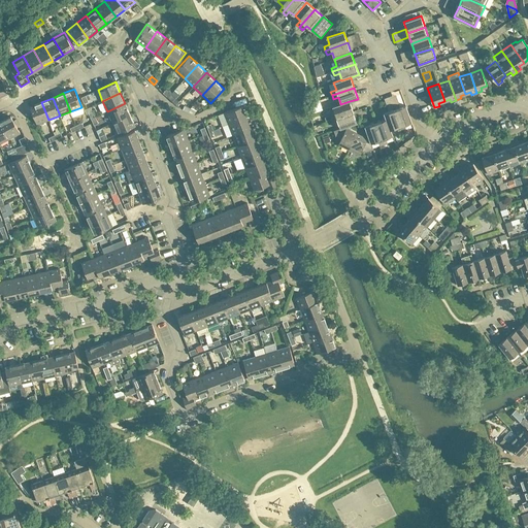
[(328,98),(320,101),(321,106),(330,104),(328,98)]
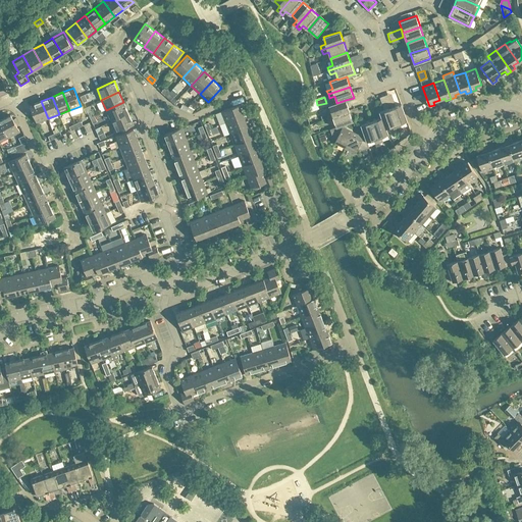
[(349,110),(346,100),(336,103),(336,102),(328,105),(331,112),(326,114),(327,118),(349,110)]
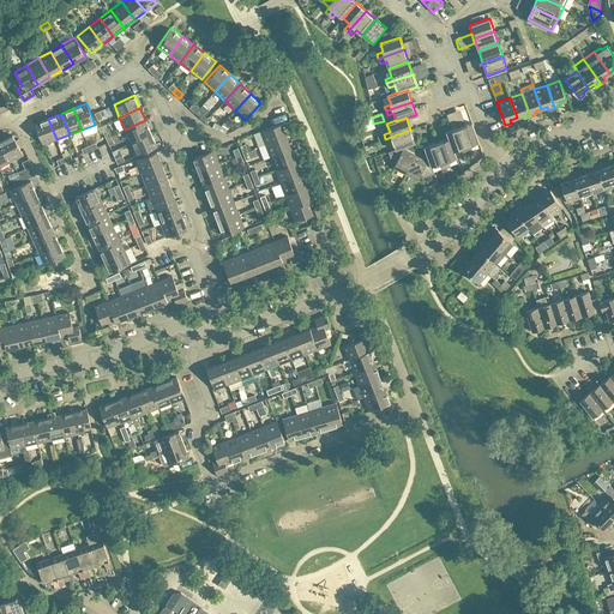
[(56,139),(48,119),(35,124),(43,145),(56,139)]
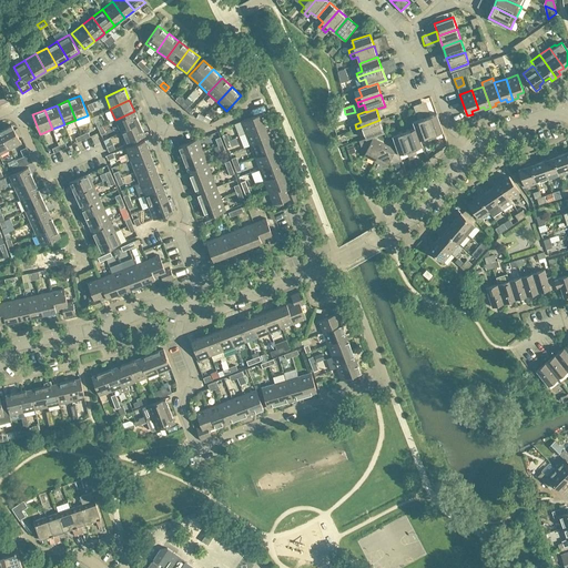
[(336,122),(345,121),(344,110),(335,111),(336,122)]
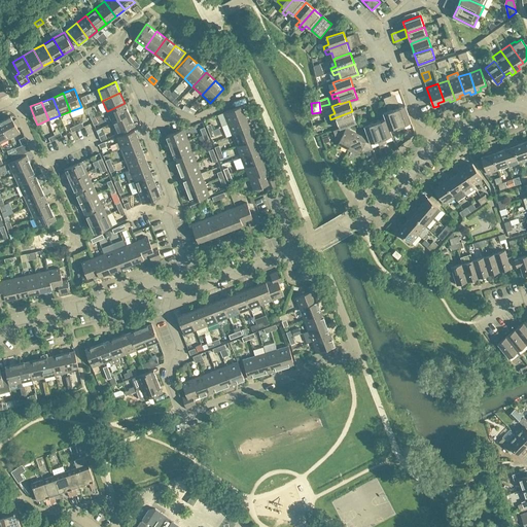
[(130,114),(125,103),(107,111),(112,121),(130,114)]
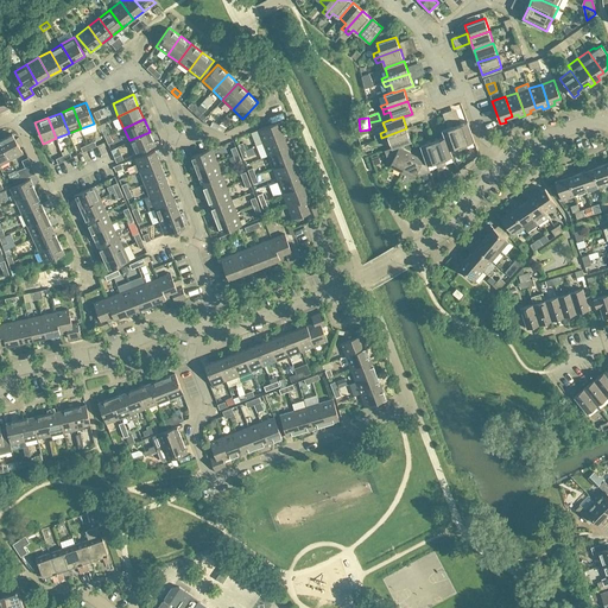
[(284,134),(278,121),(258,130),(263,143),(284,134)]
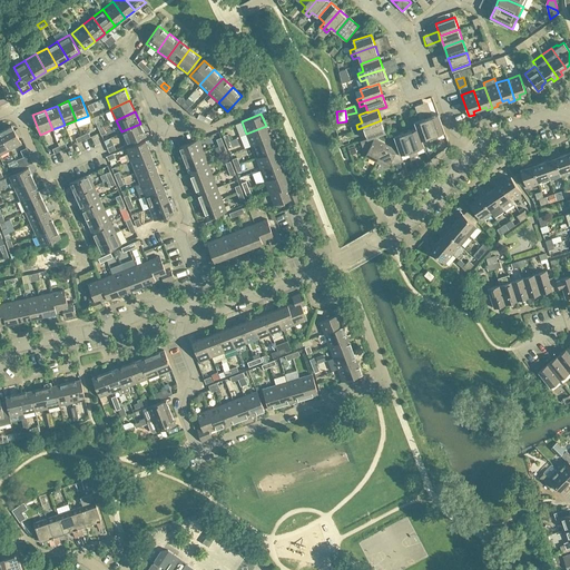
[(444,131),(438,114),(426,118),(434,141),(439,140),(436,135),(444,131)]
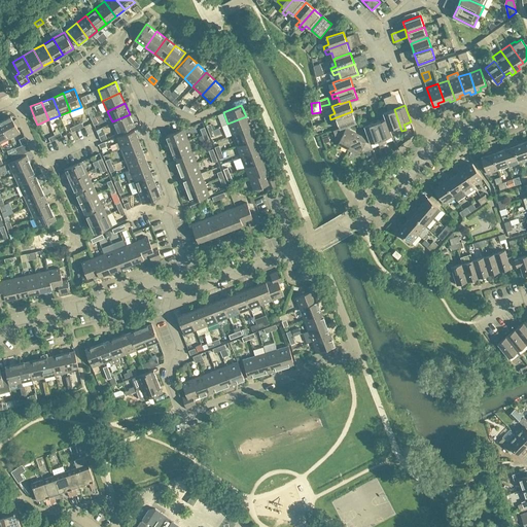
[(401,131),(394,109),(383,112),(385,118),(389,129),(390,129),(396,127),(397,132),(401,131)]
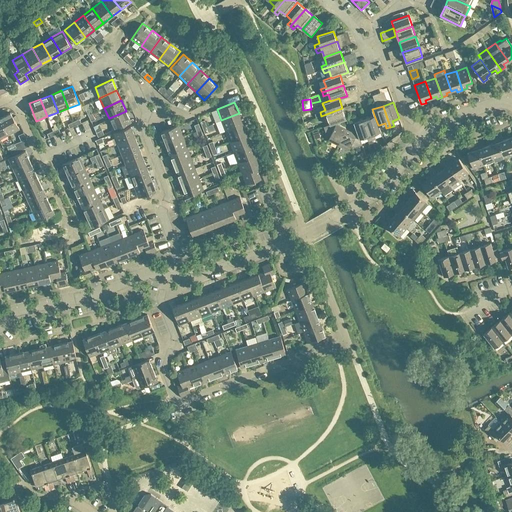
[(346,119),(342,108),(321,116),(322,119),(327,117),(330,124),(335,122),(335,123),(346,119)]
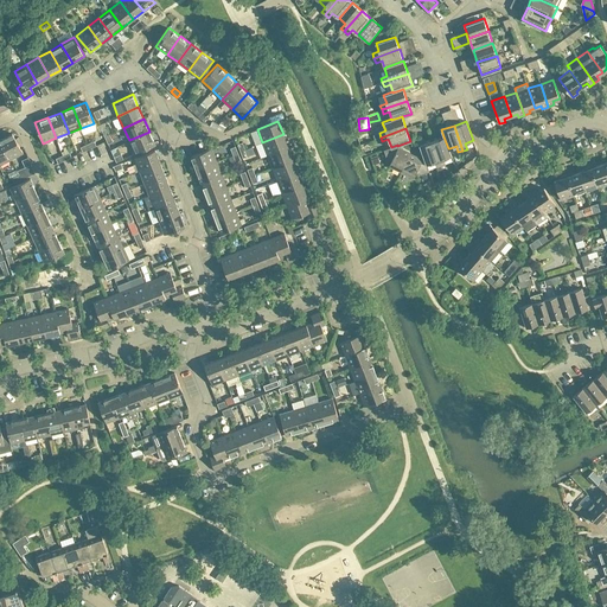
[(155,144),(149,132),(129,140),(135,153),(155,144)]
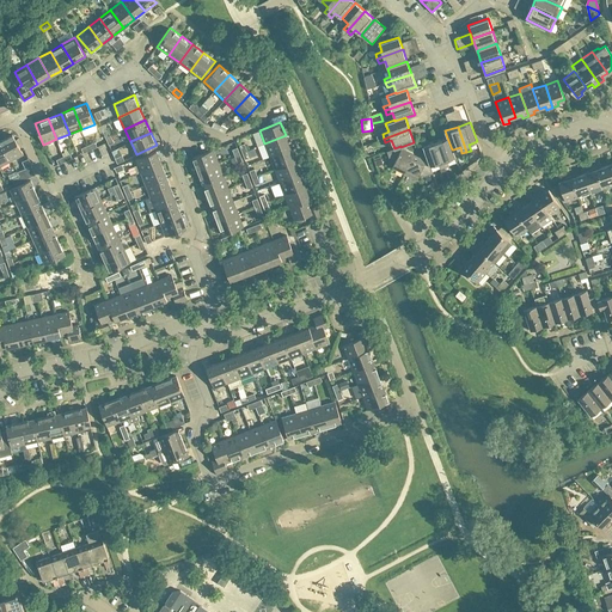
[(23,154),(12,134),(0,140),(11,160),(23,154)]
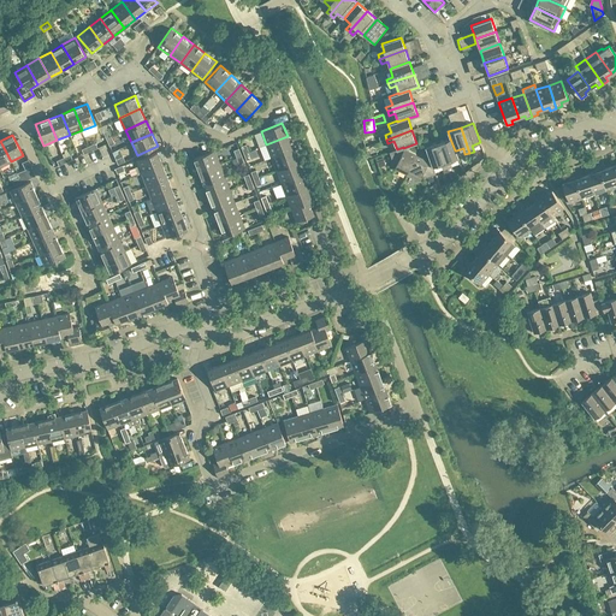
[(292,149),(288,136),(266,144),(271,158),(292,149)]
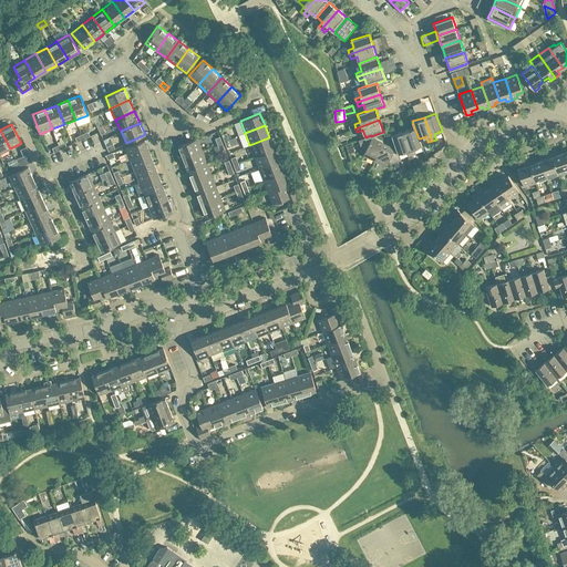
[(422,145),(420,138),(419,138),(414,127),(403,131),(412,155),(415,154),(414,147),(422,145)]
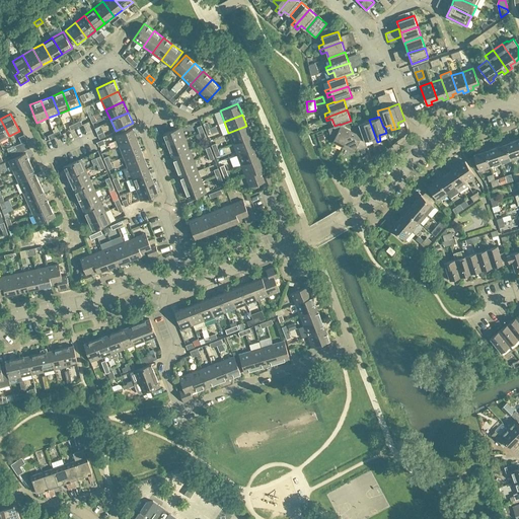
[(0,141),(9,136),(0,119),(0,141)]
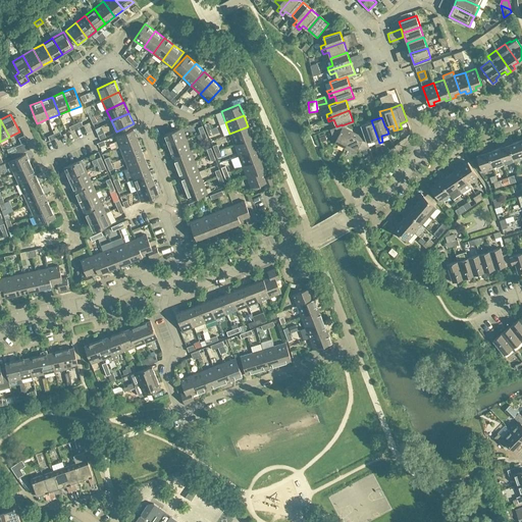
[(379,143),(371,120),(361,124),(365,137),(365,136),(367,141),(373,139),(375,144),(379,143)]
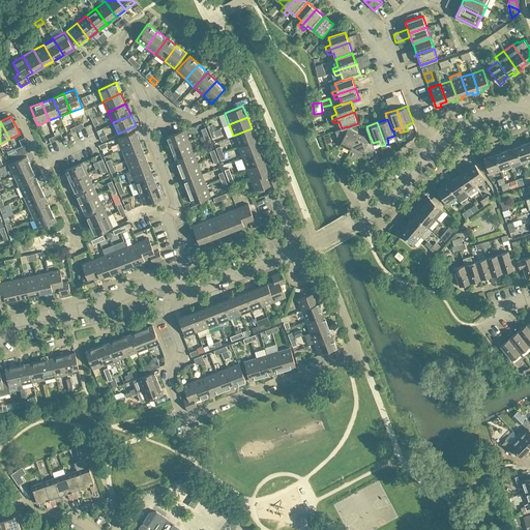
[(350,150),(358,134),(347,128),(347,127),(347,126),(342,128),(334,130),(337,139),(342,141),(340,145),(350,150)]
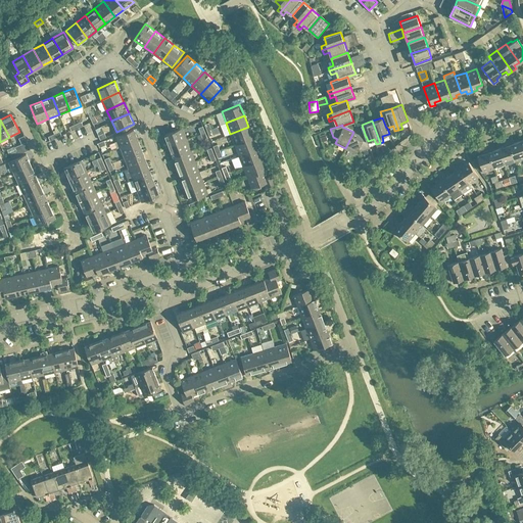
[(186,127),(187,134),(196,132),(195,126),(186,127)]
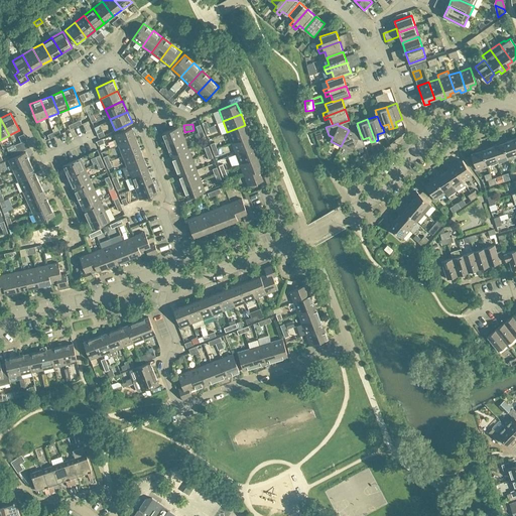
[(249,135),(245,125),(227,132),(232,142),(249,135)]
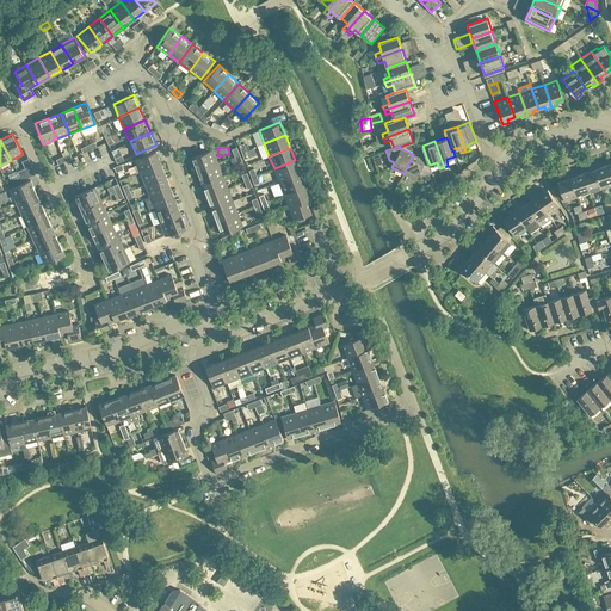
[(218,162),(213,149),(192,158),(197,171),(218,162)]
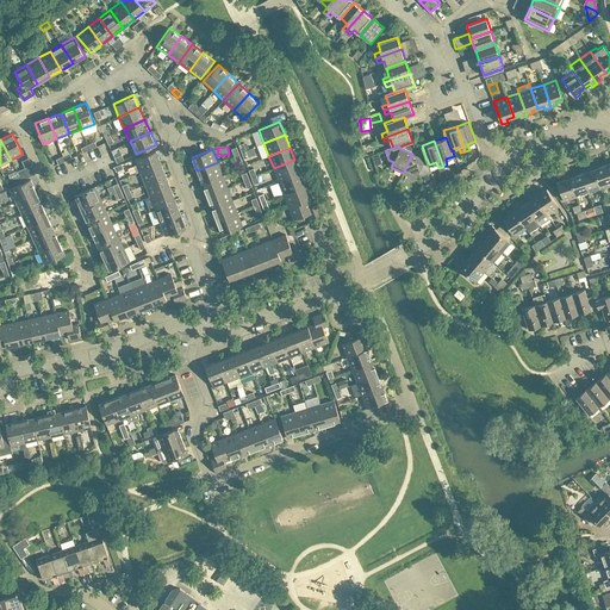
[(161,163),(156,150),(135,159),(141,172),(161,163)]
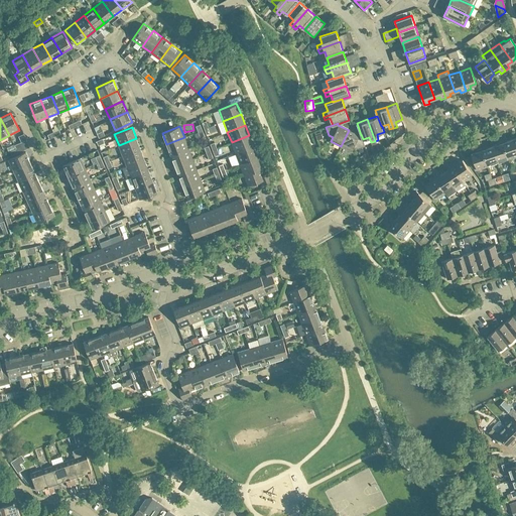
[(365,146),(363,139),(361,134),(361,135),(359,135),(349,130),(341,146),(351,151),(353,147),(357,148),(365,146)]
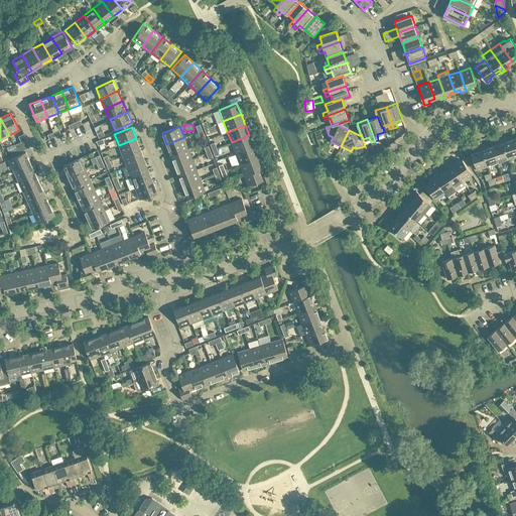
[(253,146),(249,135),(232,142),(236,153),(253,146)]
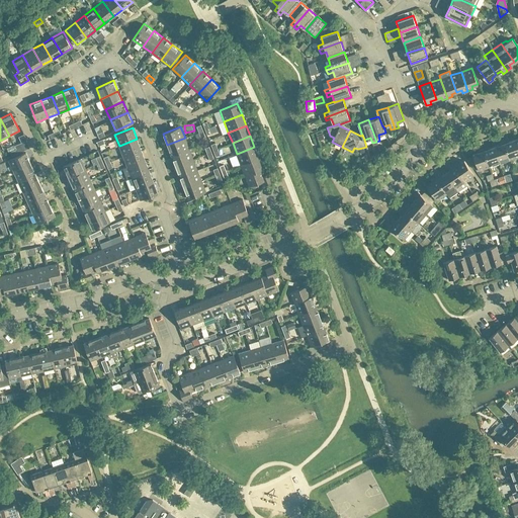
[(189,149),(185,138),(167,145),(171,155),(189,149)]
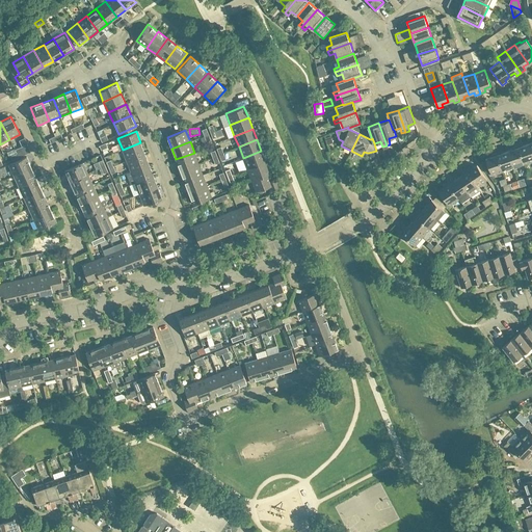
[(144,154),(140,142),(123,150),(127,160),(144,154)]
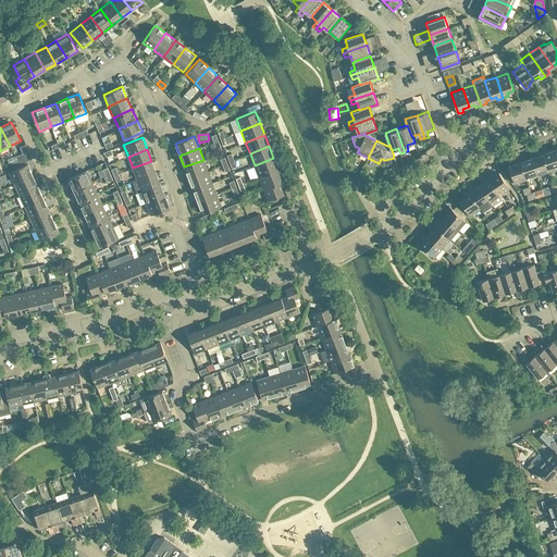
[(556,168),(556,160),(553,150),(547,152),(546,149),(541,150),(548,172),(556,168)]
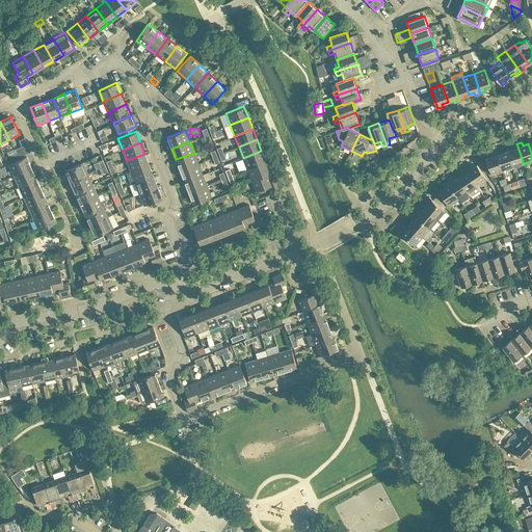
[(15,150),(17,153),(19,157),(30,152),(27,143),(15,150)]
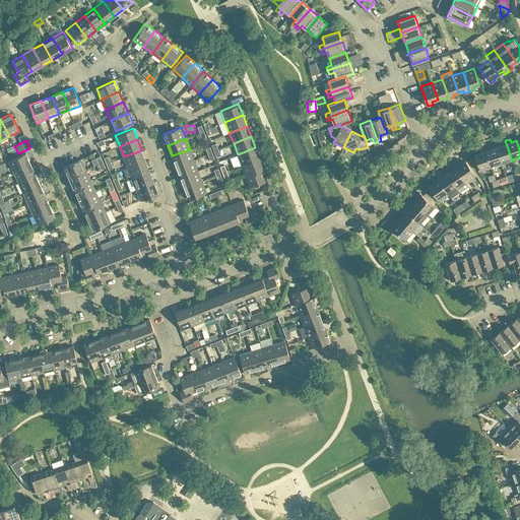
[(512,160),(505,140),(500,142),(501,145),(496,147),(502,164),(512,160)]
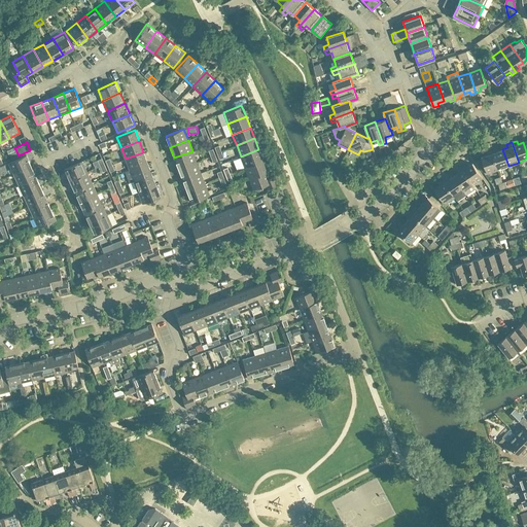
[(508,166),(502,149),(497,151),(496,148),(491,150),(498,170),(508,166)]
